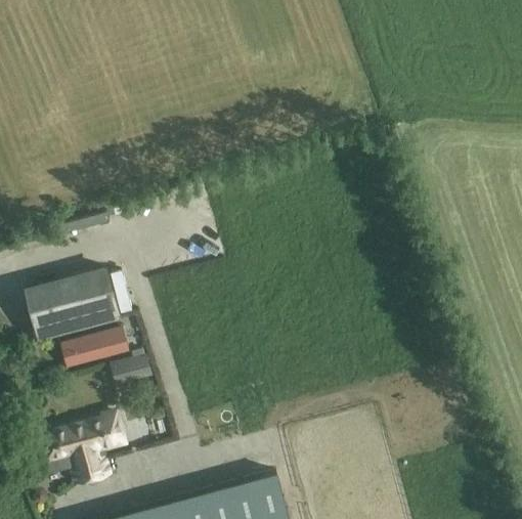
[(91,270),(26,292),(43,352),(109,334),(91,270)]
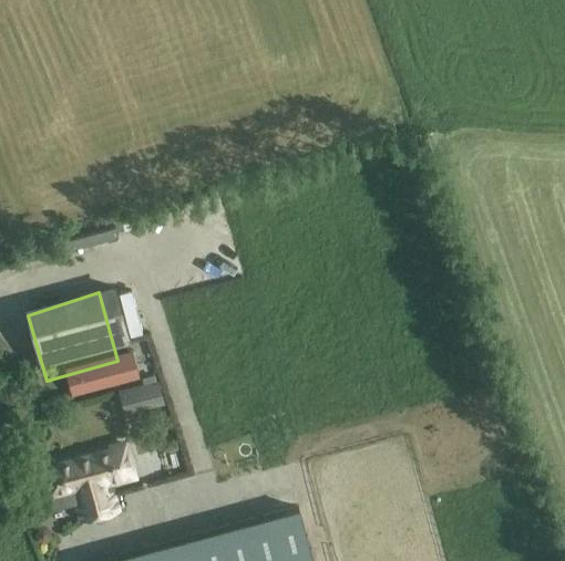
[(133,295),(120,299),(132,342),(145,339),(133,295)]
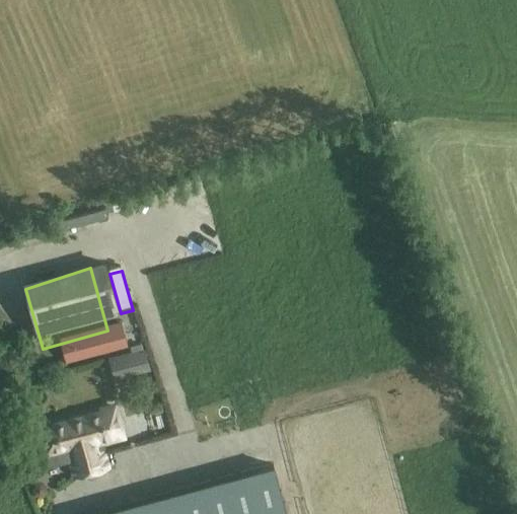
[(123,327),(63,344),(69,367),(129,352),(123,327)]
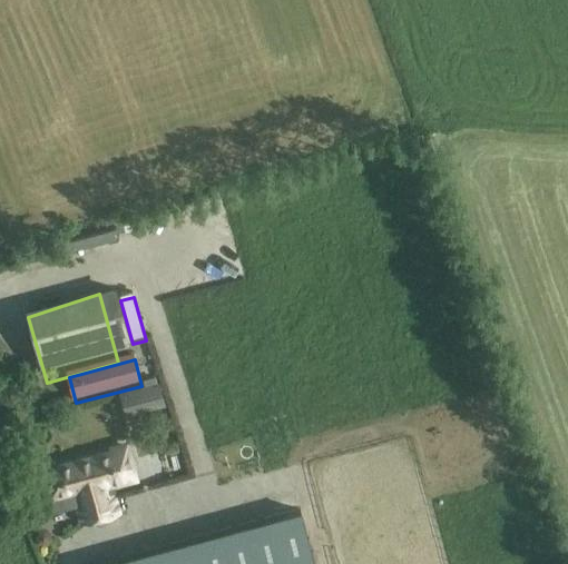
[(160,392),(133,398),(137,416),(165,408),(160,392)]
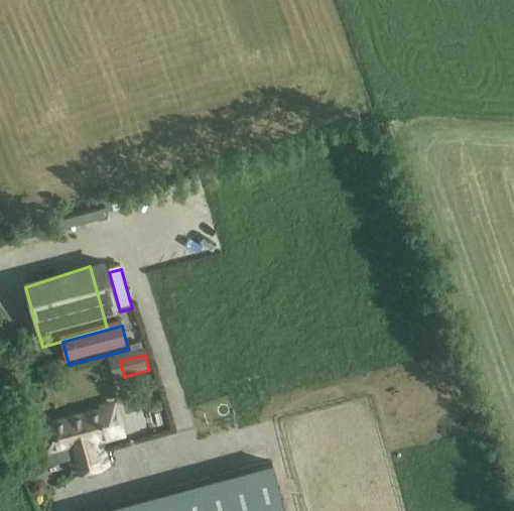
[(95,415),(35,430),(42,456),(62,451),(72,480),(109,471),(102,444),(106,443),(103,430),(110,428),(106,412),(95,415)]
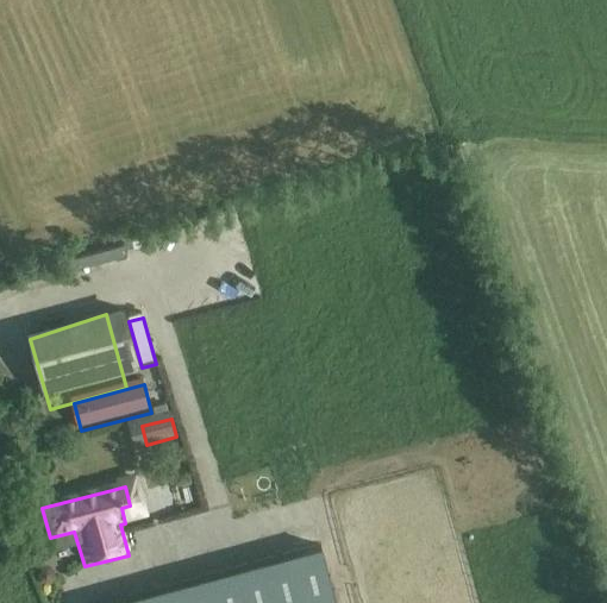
[(339,602),(325,551),(131,602),(339,602)]
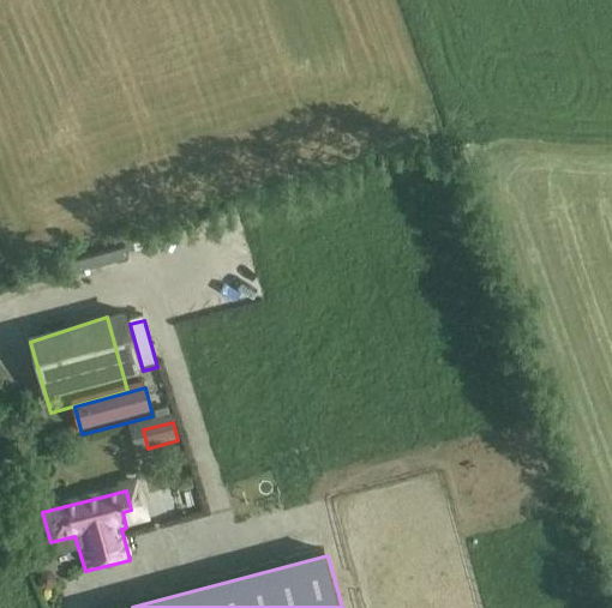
[(49,578),(45,579),(42,584),(43,590),(48,594),(54,591),(57,587),(54,581),(49,578)]
